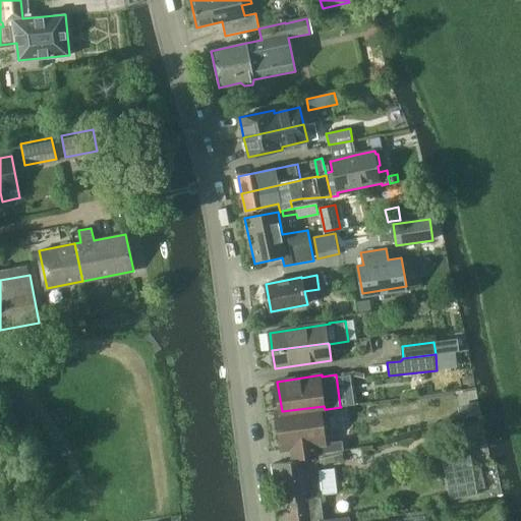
[(477,404),(470,406),(472,416),(479,414),(477,404)]
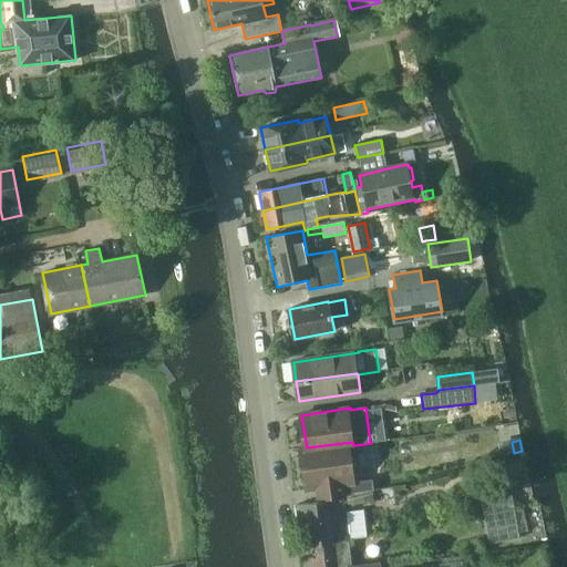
[(352,450),(357,450),(356,445),(353,445),(352,442),(307,447),(305,447),(302,447),(309,490),(310,490),(310,487),(320,485),(322,501),(372,493),(371,480),(358,482),(352,450)]
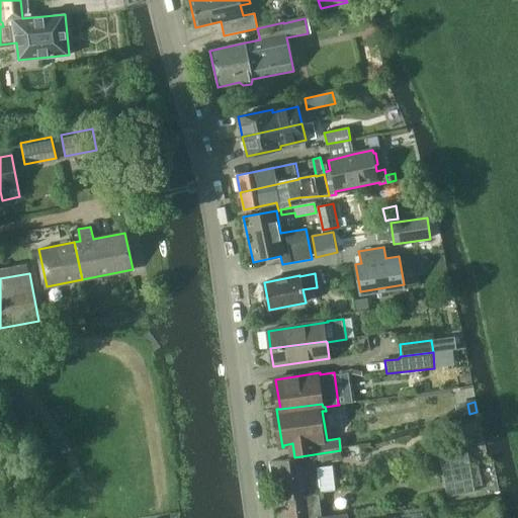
[(317,453),(318,462),(341,459),(340,451),(317,453)]
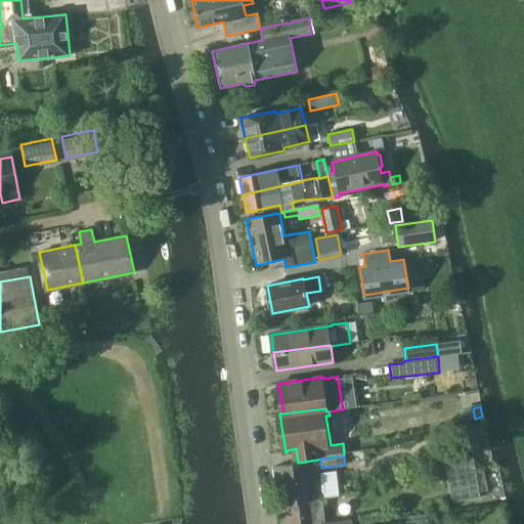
[(276,482),(279,507),(291,505),(291,504),(323,499),(323,498),(339,496),(337,472),(320,474),(318,460),(301,462),(301,464),(275,467),(276,482)]
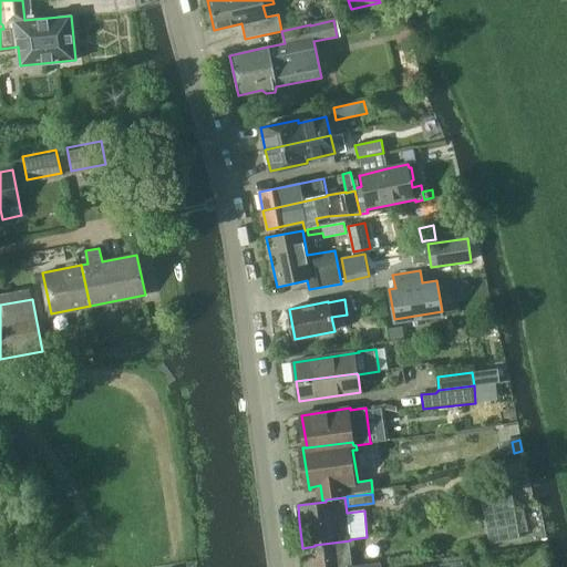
[(519,538),(515,512),(483,517),(488,545),(519,538)]
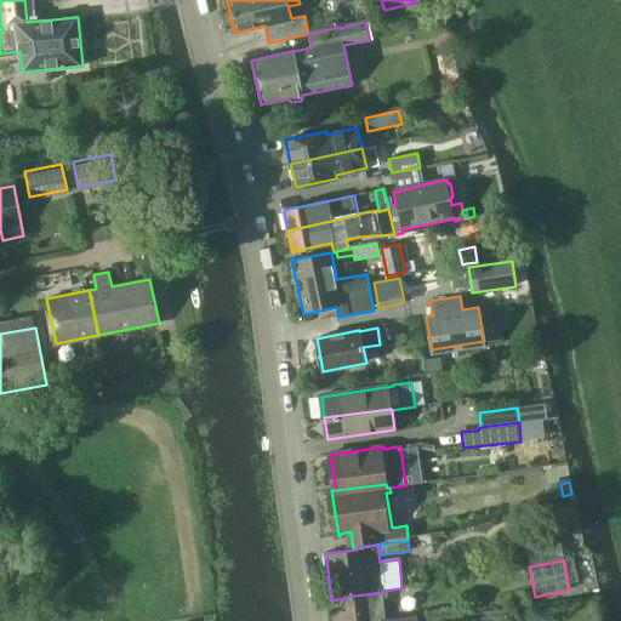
[(383,599),(383,592),(345,597),(345,598),(346,620),(416,620),(416,616),(385,620),(382,599),(383,599)]
